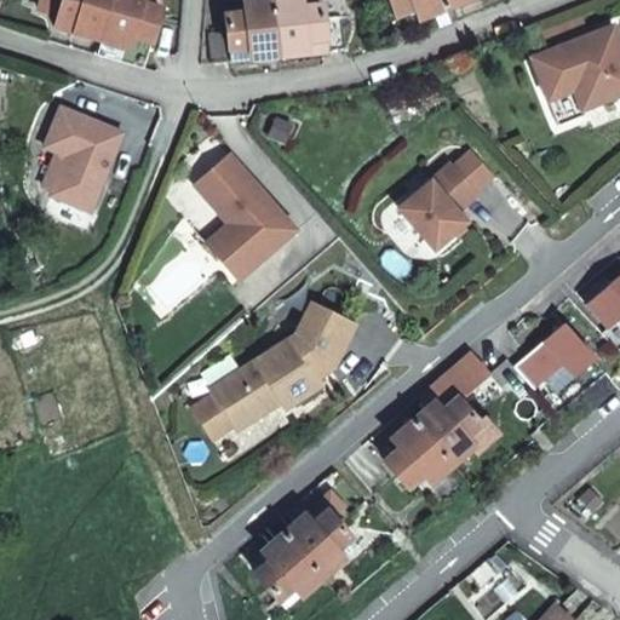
[(58,22),(104,35),(114,0),(44,0),(44,5),(61,10),(58,22)]
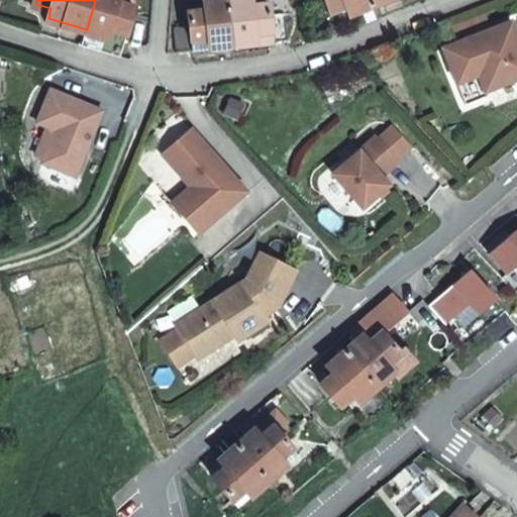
[(95,0),(87,29),(110,36),(113,26),(128,30),(135,4),(128,2),(120,0),(95,0)]
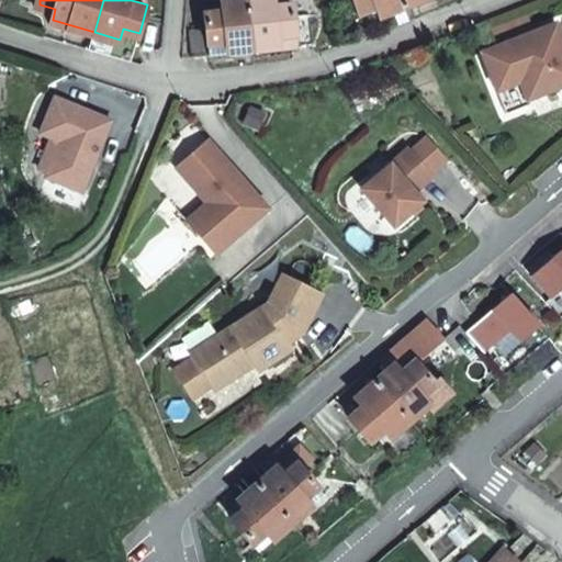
[(189,53),(250,46),(245,0),(221,0),(222,7),(204,8),(205,23),(188,23),(189,53)]
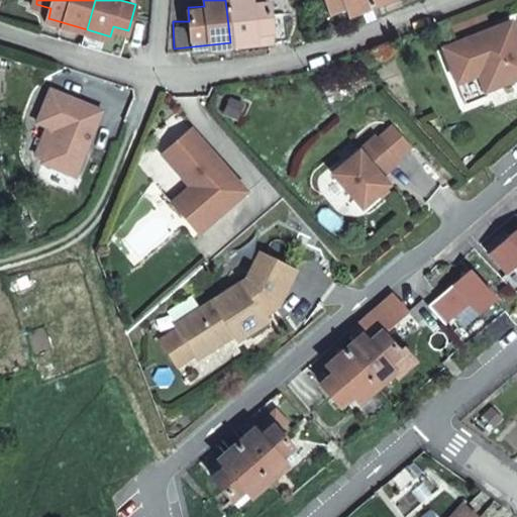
[(225,0),(230,42),(283,37),(281,0),(225,0)]
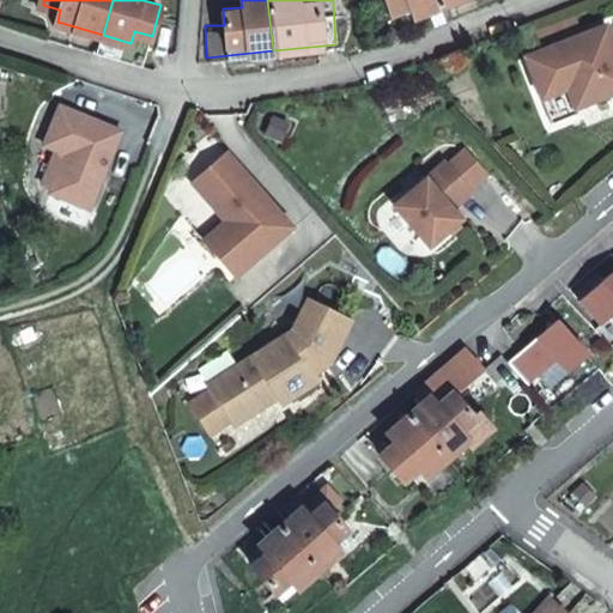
[(436,0),(382,0),(387,10),(405,2),(408,13),(437,2),(436,0)]
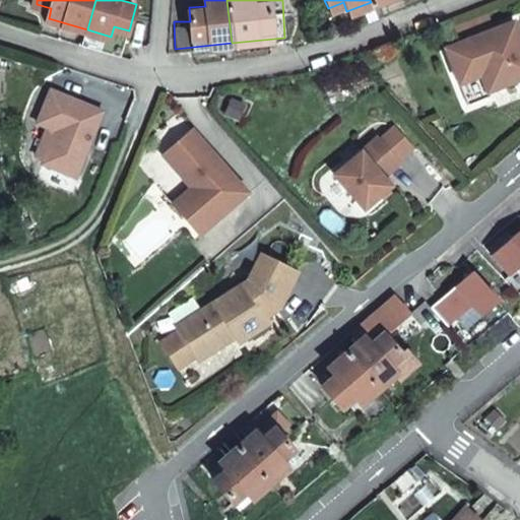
[(519,76),(519,33),(514,18),(446,46),(468,103),(491,93),(489,88),(486,84),(495,81),(497,85),(519,76)]
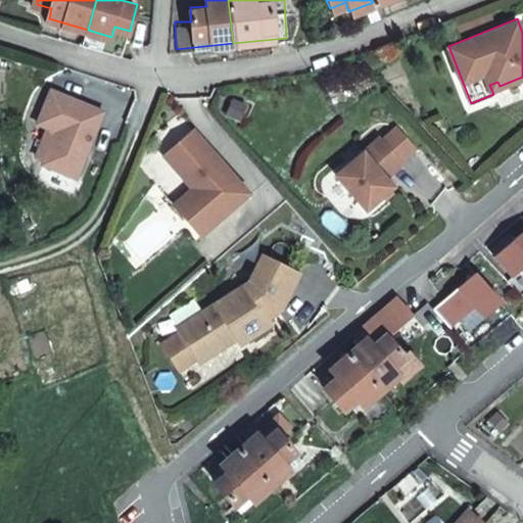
[(103,109),(52,87),(38,121),(56,129),(43,161),(76,175),(103,109)]
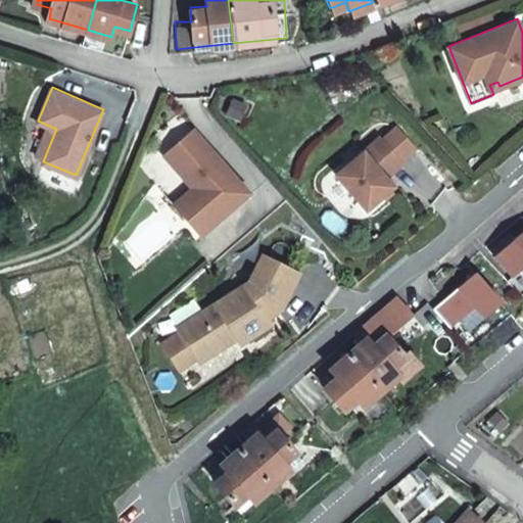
[(200,233),(249,191),(194,127),(164,152),(193,186),(174,202),(200,233)]
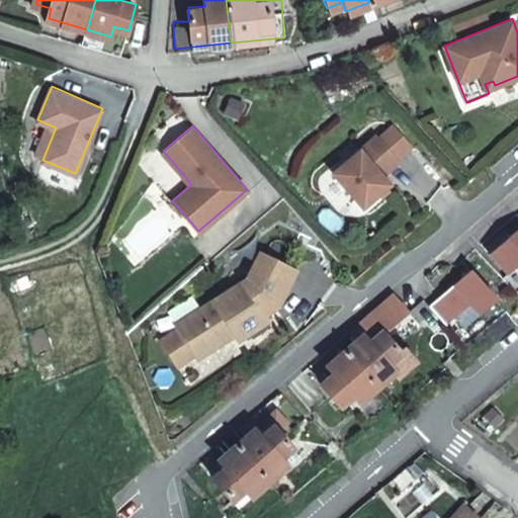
[(377,134),(334,171),(363,205),(390,182),(384,175),(401,161),(377,134)]
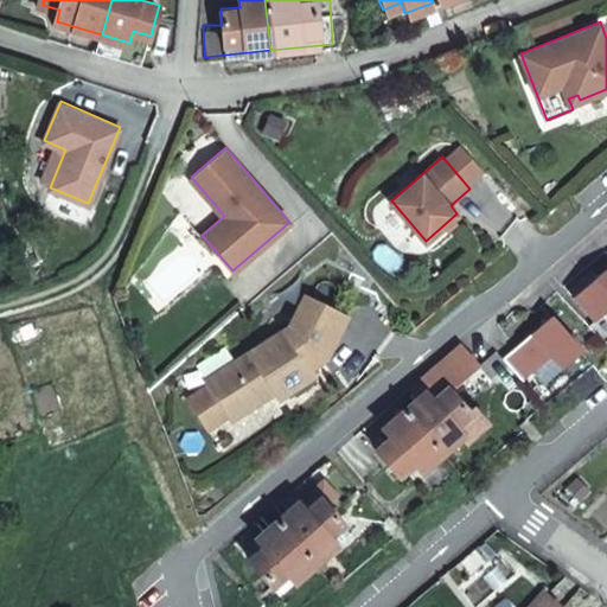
[(279,396),(314,374),(310,366),(325,356),(346,314),(306,293),(289,324),(205,378),(209,383),(189,396),(208,426),(228,413),(231,417),(256,402),(259,394),(266,389),(269,394),(274,390),(279,396)]
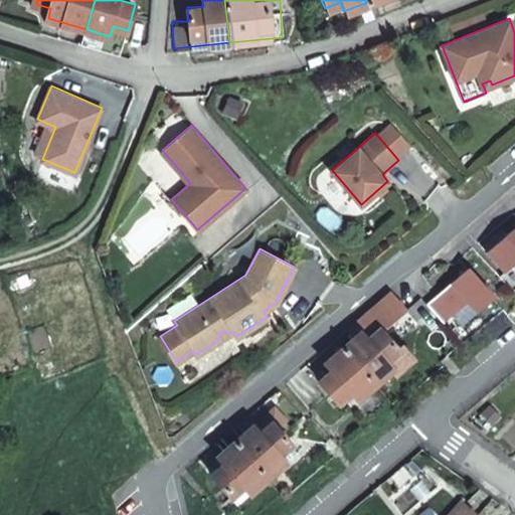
[(366,340),(378,328),(382,326),(368,309),(347,327),(354,337),(360,332),(366,340)]
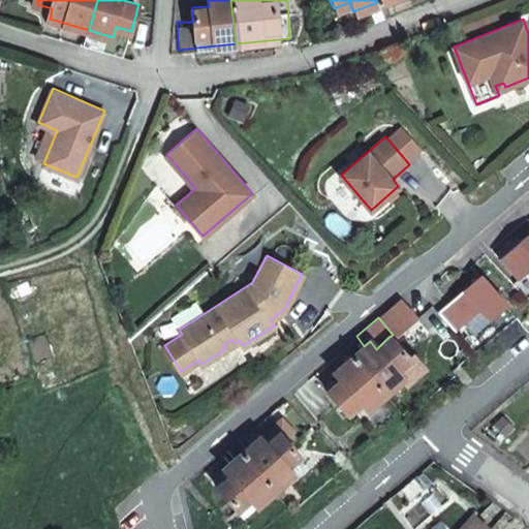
[(407,359),(389,337),(376,349),(370,341),(364,346),(352,356),(382,392),(401,377),(395,369),(407,359)]
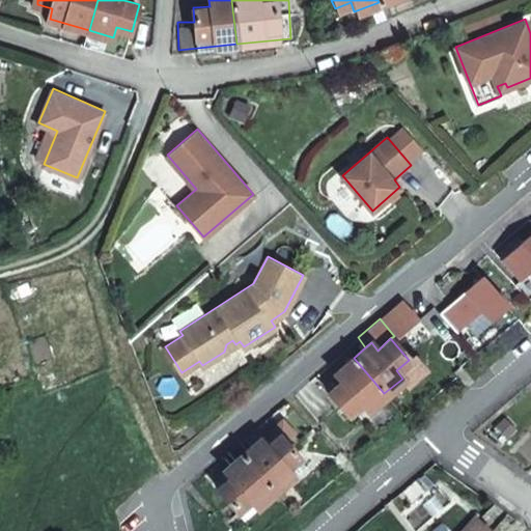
[(226,344),(224,352),(235,344),(232,340),(226,344)]
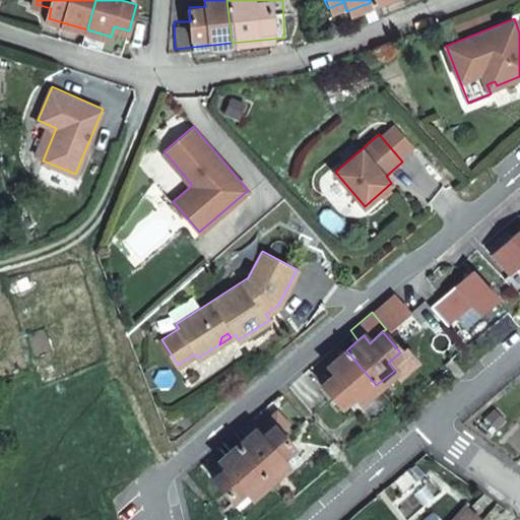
[(400,352),(388,363),(394,371),(397,376),(414,361),(403,348),(400,352)]
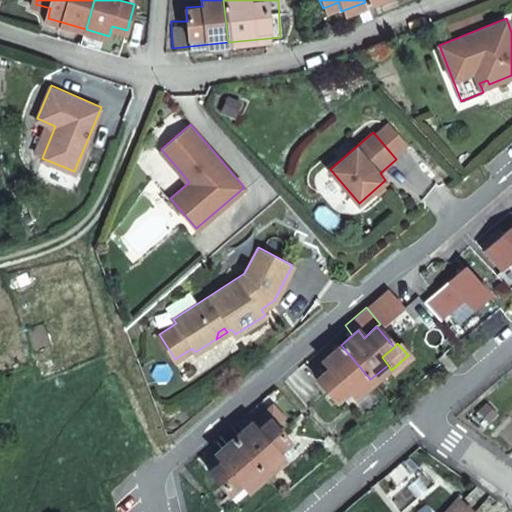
[(352,395),(370,379),(341,345),(323,360),(328,367),(316,378),(334,399),(346,388),(352,395)]
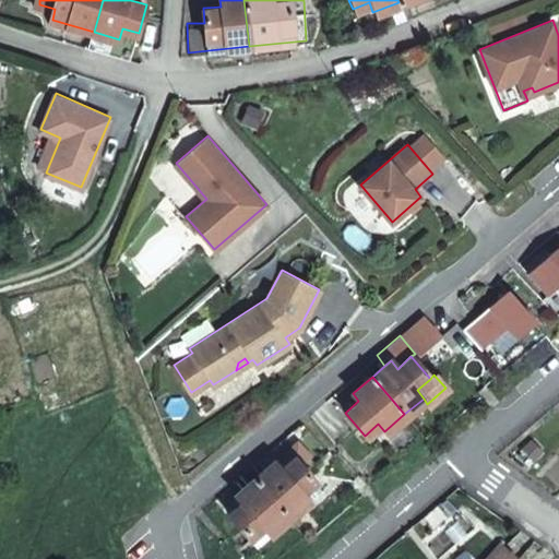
[(297,438),(273,459),(280,466),(295,454),(299,460),(309,451),(297,438)]
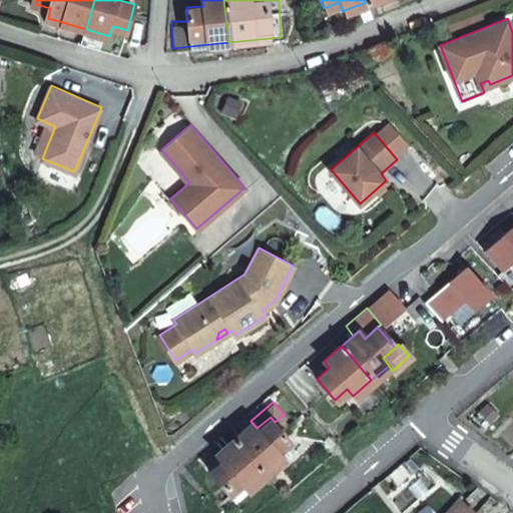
[(233,435),(263,471),(281,455),(276,448),(288,437),(275,422),(271,417),(257,428),(250,421),(233,435)]
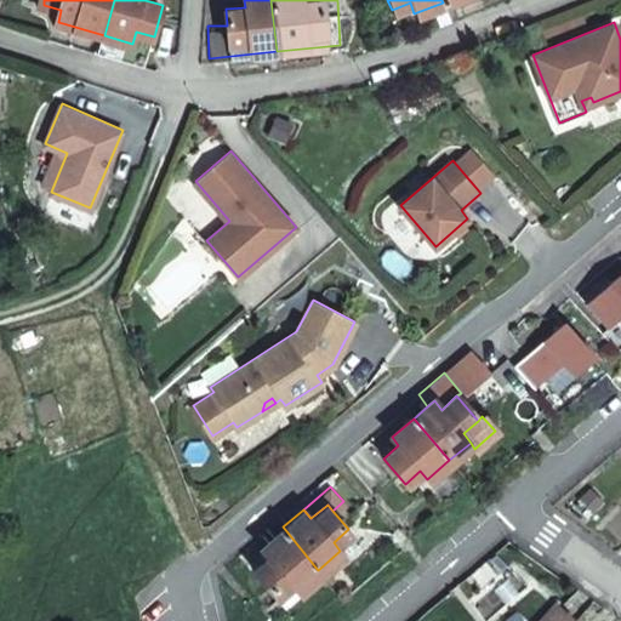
[(254,565),(274,592),(289,580),(295,587),(296,588),(318,570),(283,527),(261,545),(268,553),(254,565)]
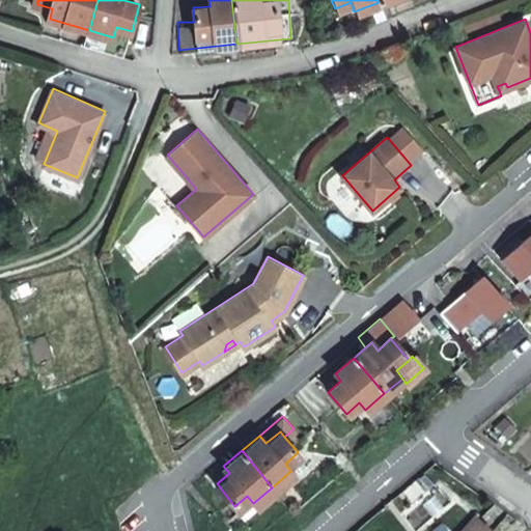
[(285,464),(290,471),(304,460),(298,452),(285,464)]
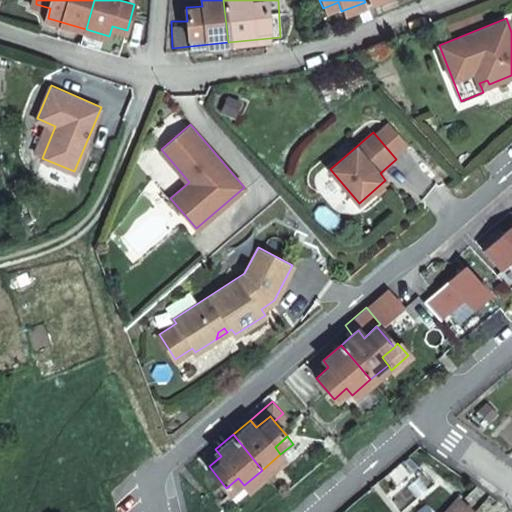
[(203,458),(209,466),(221,456),(215,449),(203,458)]
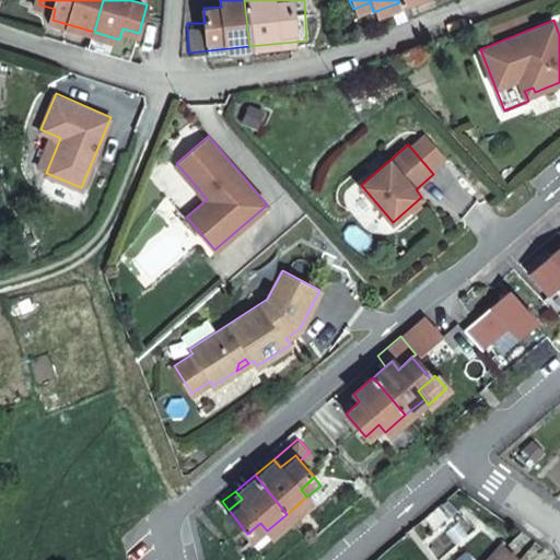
[(253,540),(266,529),(260,523),(247,534),(253,540)]
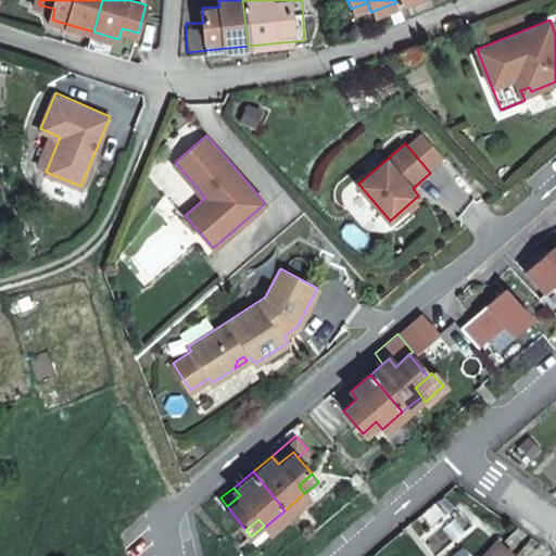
[(489,555),(515,555),(501,543),(489,555)]
